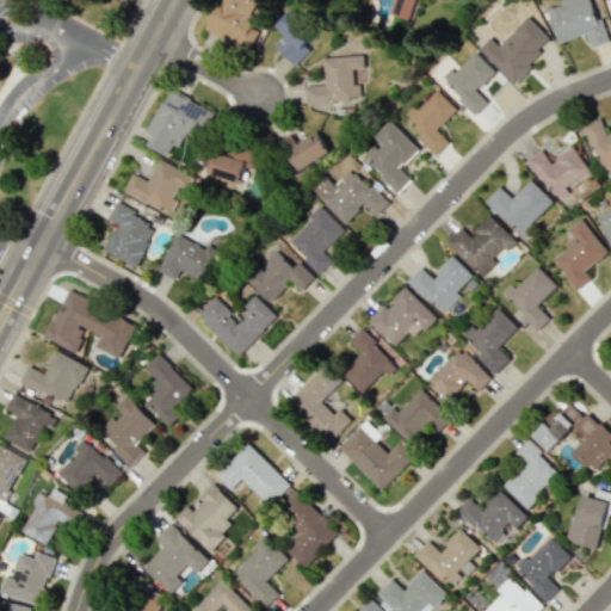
[(217,0),(204,30),(251,50),(261,24),(251,19),(259,0),(217,0)]
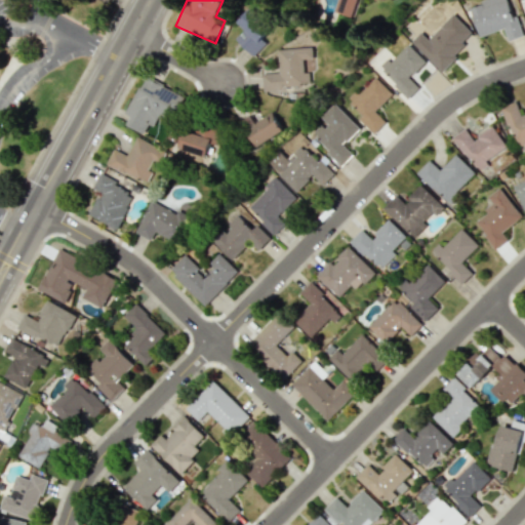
[(337,0),(334,12),(354,17),(358,0),(337,0)]
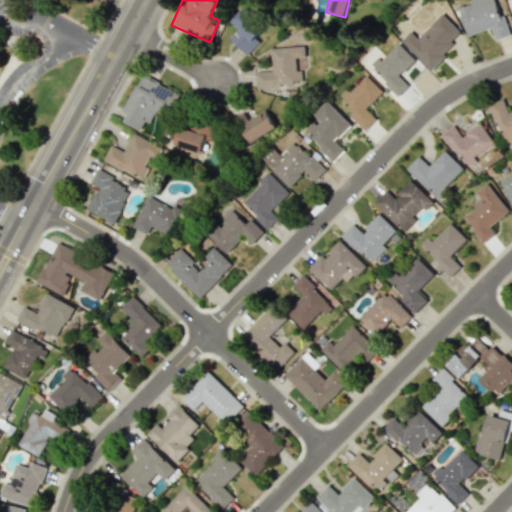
[(467,35),(491,28),(495,39),(508,35),(496,0),(473,0),(457,5),(467,35)]
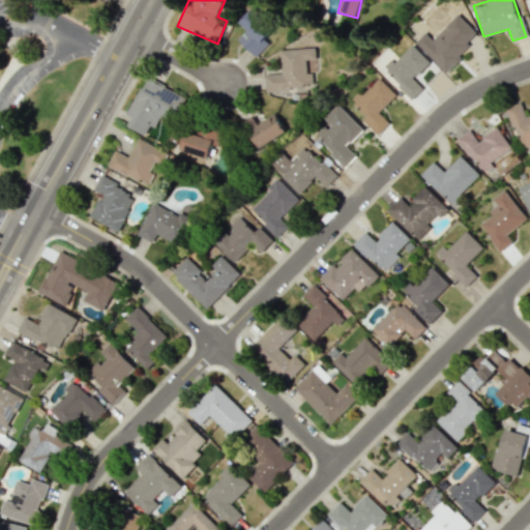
[(237,39),(256,57),(269,42),(265,38),(274,28),(253,8),(240,23),(246,29),(237,39)]
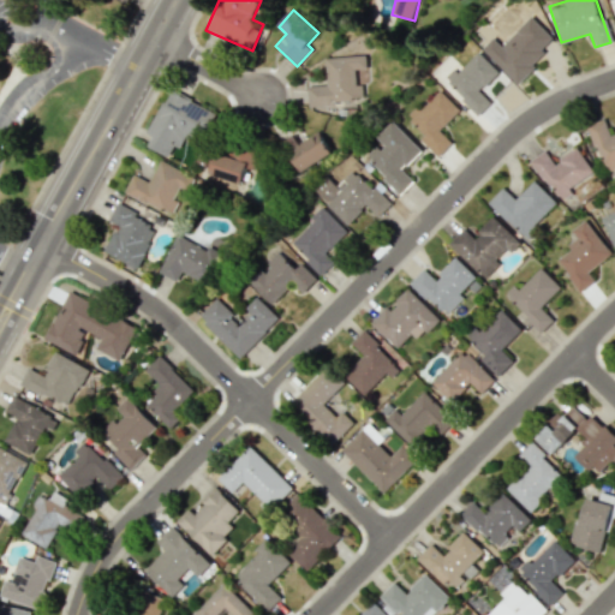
[(515,82),(555,40),(530,16),(501,46),(493,37),(481,49),(515,82)]
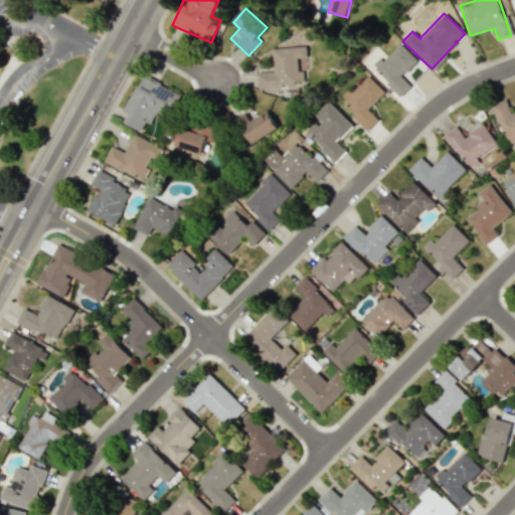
[(372,68),(401,97),(410,86),(401,76),(416,60),(398,42),(372,68)]
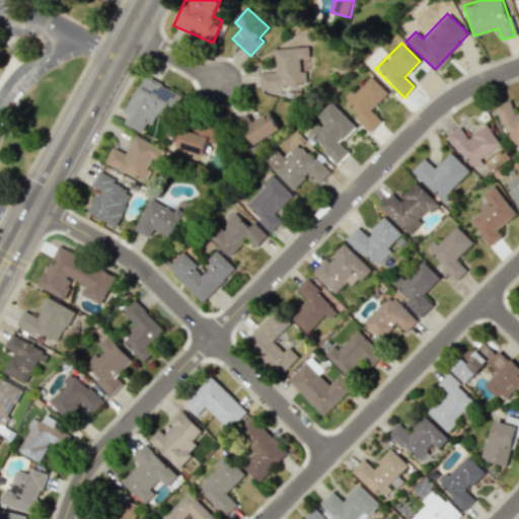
[(275,48),(276,72),(260,72),(260,90),(306,88),(305,69),(309,69),(309,47),(275,48)]
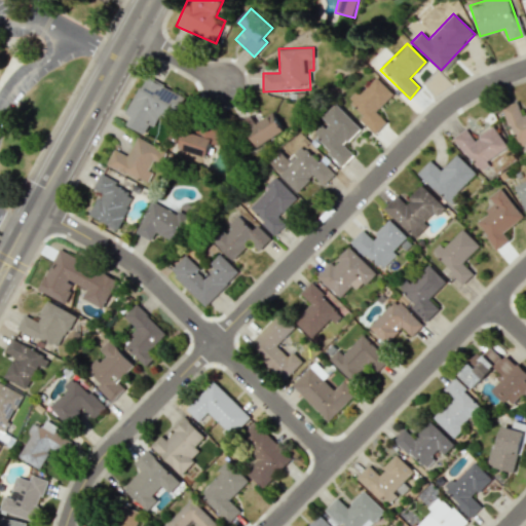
[(392,94),(374,76),(349,103),(363,114),(359,118),(374,134),(386,121),(376,112),(392,94)]
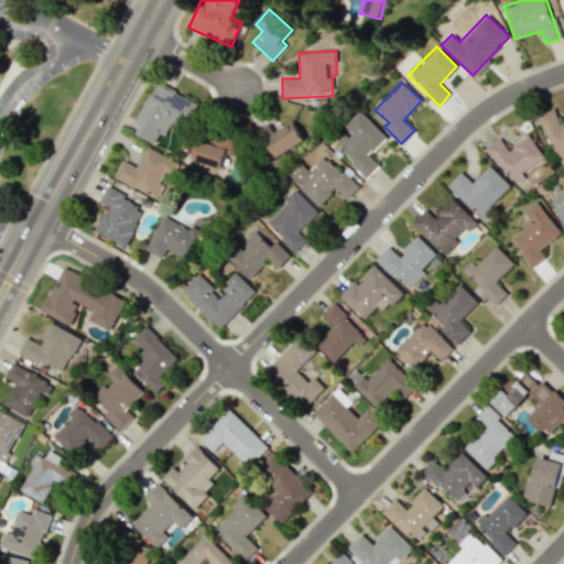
[(136,122),(140,125),(136,134),(155,143),(160,133),(165,136),(171,125),(182,129),(194,100),(154,83),(136,122)]
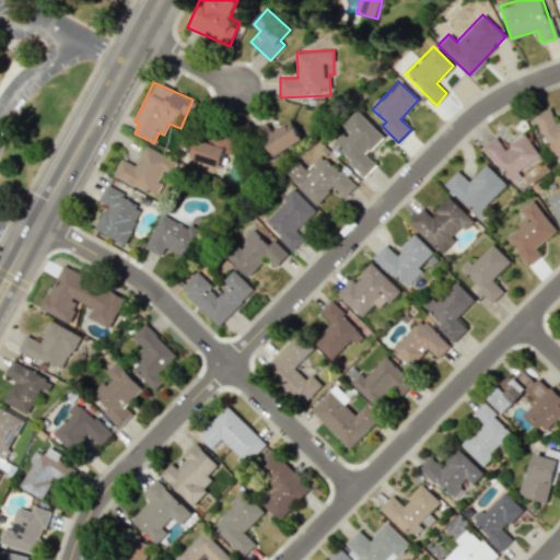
[(559,119),(556,121),(550,108),(535,114),(551,159),(559,155),(559,119)]
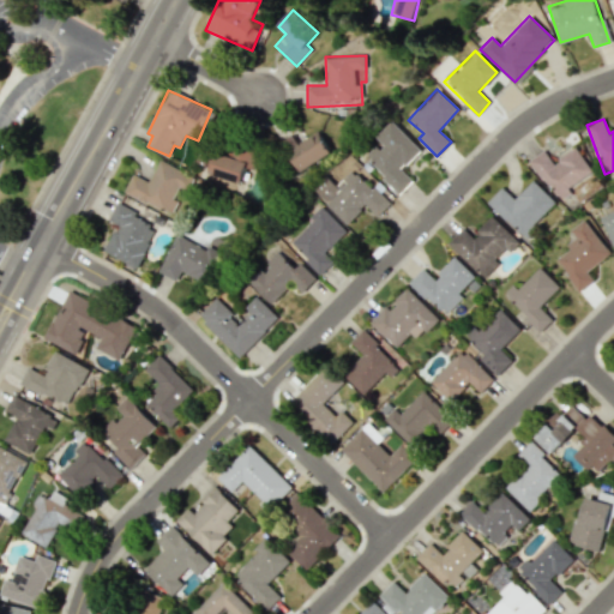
[(374,136),(380,142),(365,157),(399,193),(413,181),(402,169),(421,151),(392,120),(374,136)]
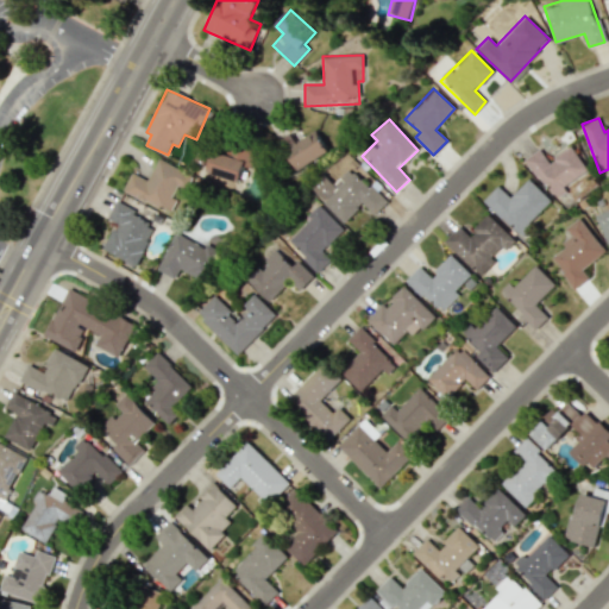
[(330,151),(316,131),(297,143),(292,133),(278,140),(297,171),(330,151)]
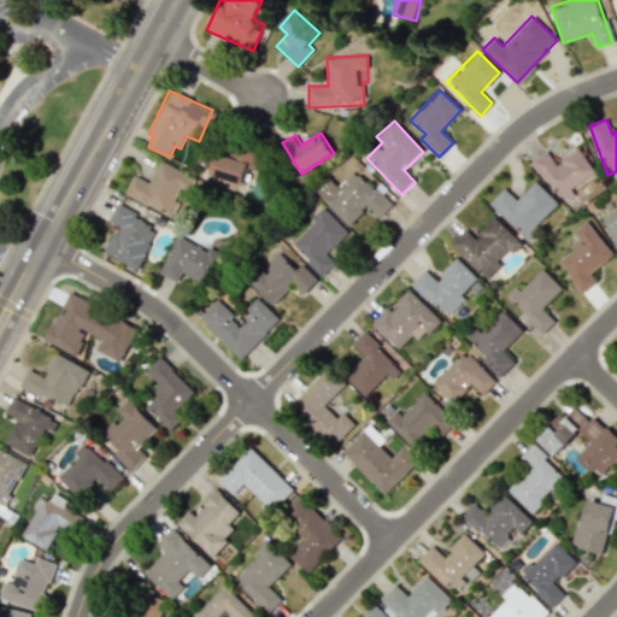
[(254,170),(259,153),(222,141),(211,174),(242,184),(248,168),(254,170)]
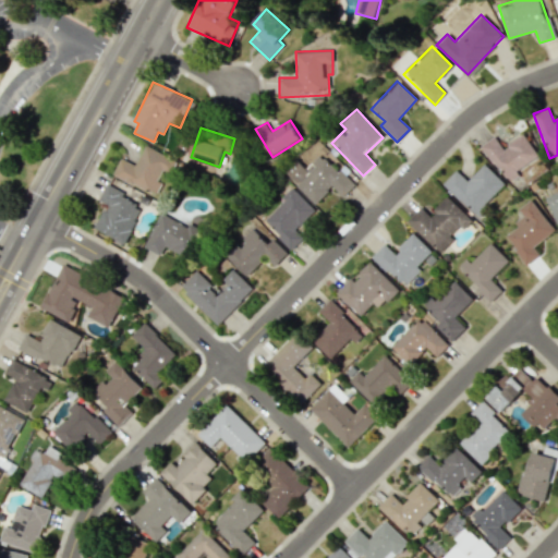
[(482,145),(504,180),(540,158),(524,134),(502,148),(495,136),(482,145)]
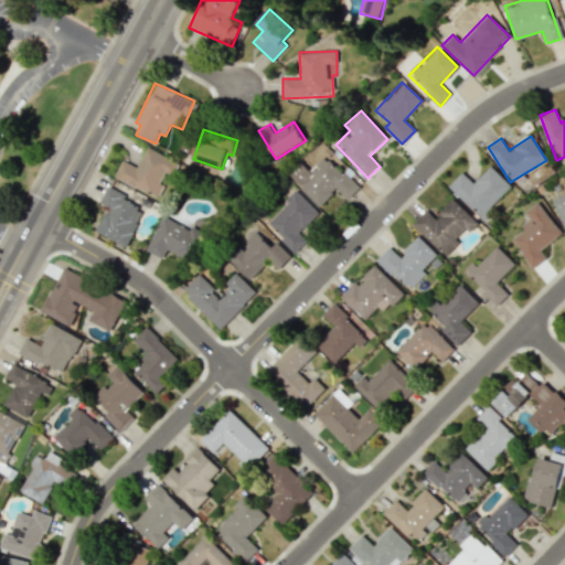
[(114,178),(158,196),(168,173),(174,177),(180,162),(147,148),(138,167),(123,160),(114,178)]
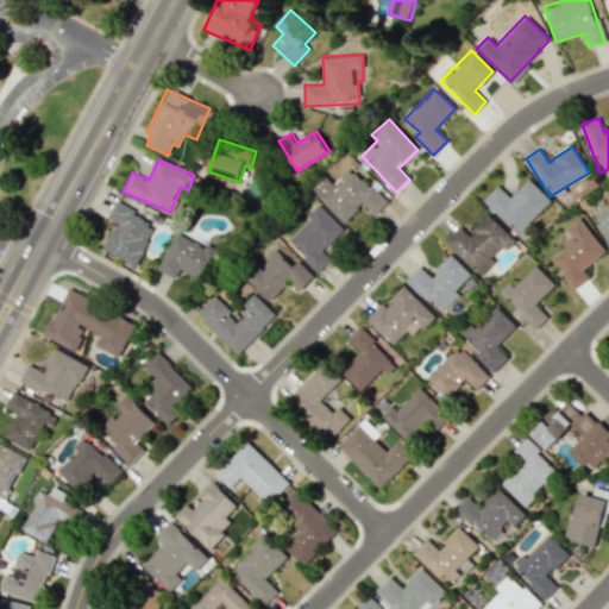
[(333,183),(324,175),(311,188),(345,223),(363,203),(372,213),(384,201),(350,167),(333,183)]
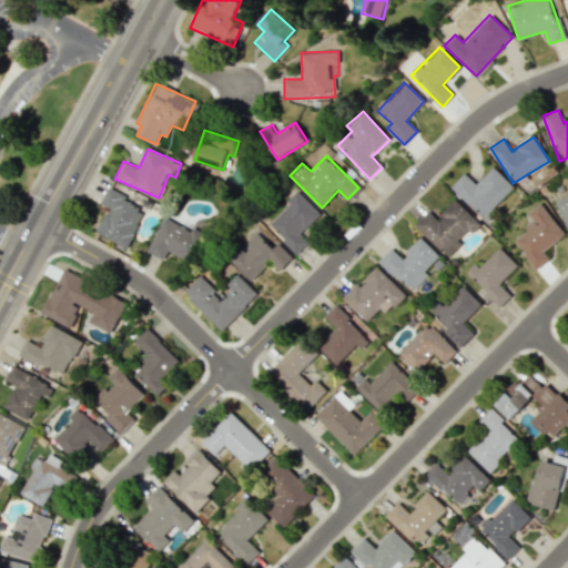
[(514,186),(493,166),(476,184),(464,173),(450,188),(484,219),(514,186)]
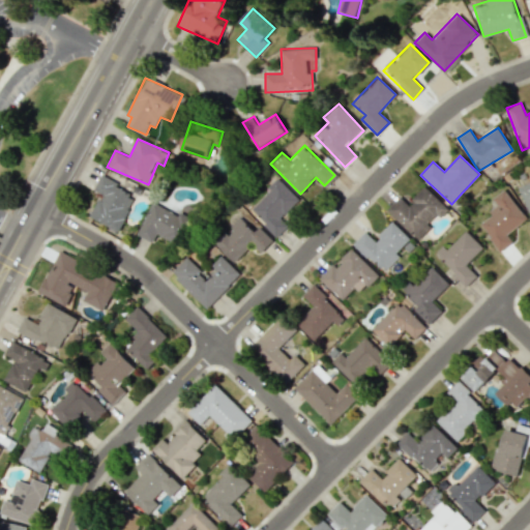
[(89,217),(118,231),(136,195),(99,176),(93,189),(101,194),(89,217)]
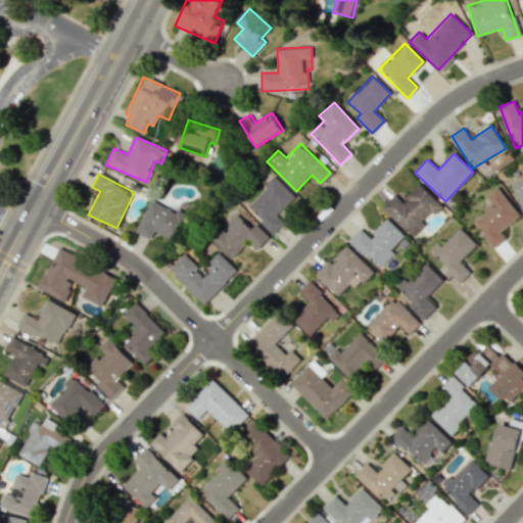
[(246,206),(274,233),(286,221),(280,215),(296,197),(275,177),(246,206)]
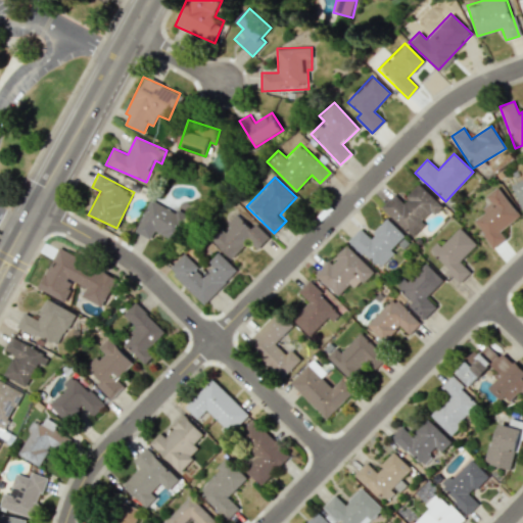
[(522,180),(512,185),(522,211),(522,180)]
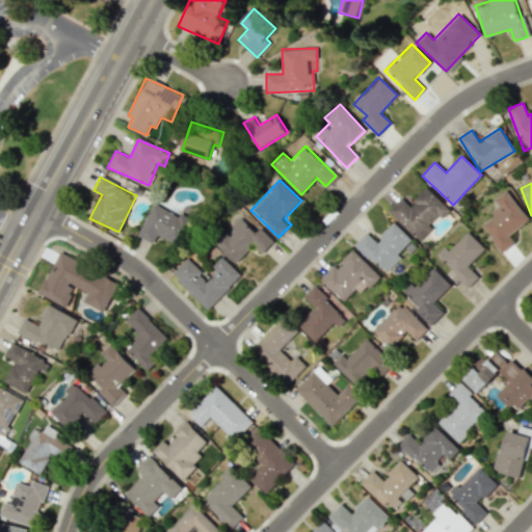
[(409,205),(401,196),(388,210),(419,241),(432,228),(429,224),(439,215),(442,218),(450,210),(427,187),(409,205)]
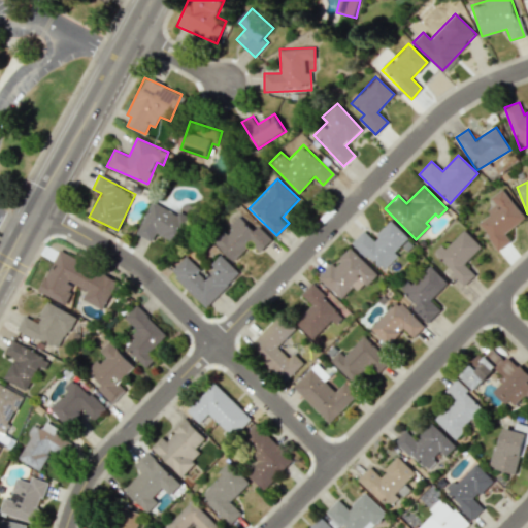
[(505,233),(525,218),(502,188),(491,198),(497,206),(476,222),(498,250),(510,240),(505,233)]
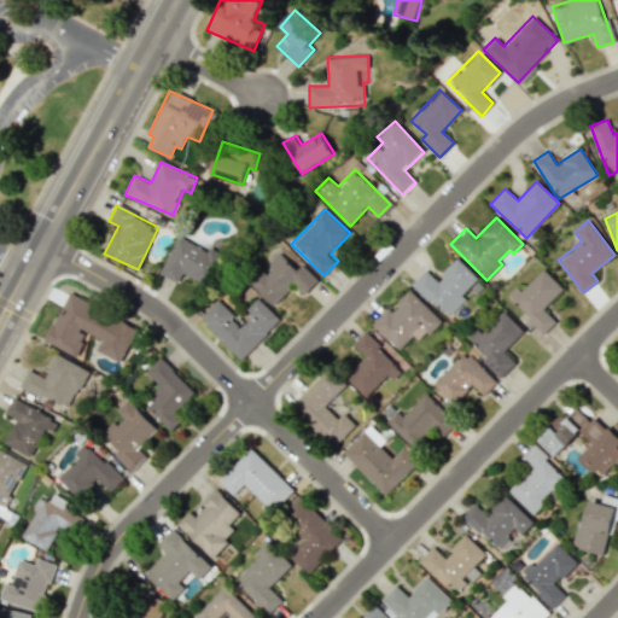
[(159,274),(178,283),(182,273),(209,286),(223,258),(178,237),(159,274)]
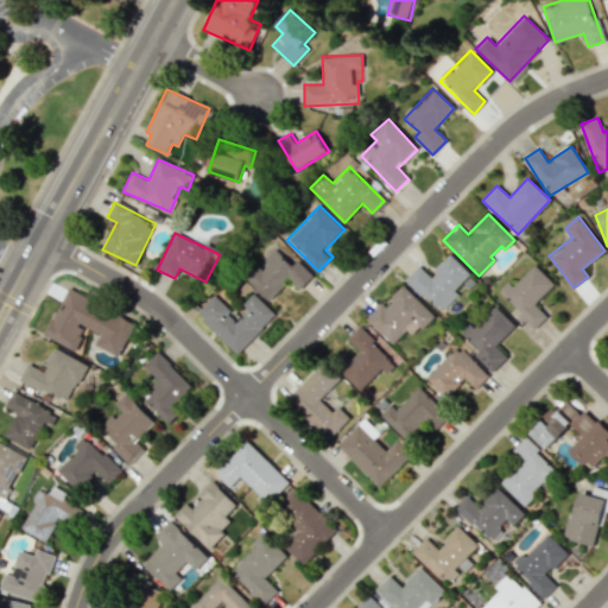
[(270,301),(289,279),(301,290),(314,276),(298,260),(293,265),(276,248),(265,260),(266,261),(247,280),(270,301)]
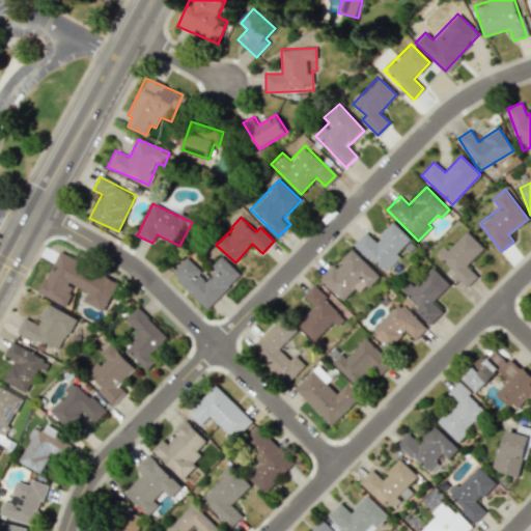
[(375,241),(366,231),(354,244),(385,273),(400,256),(397,253),(411,239),(393,222),(375,241)]
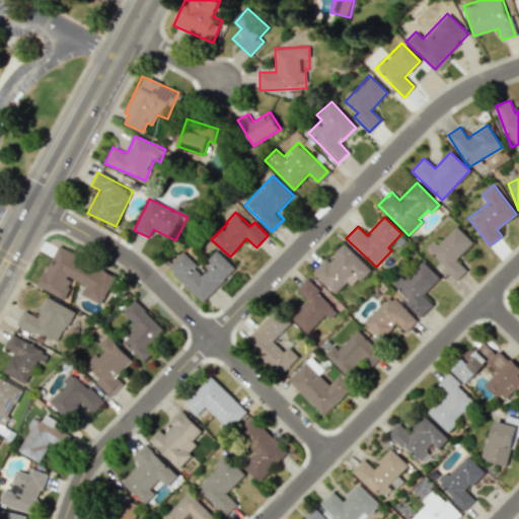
[(438,244),(433,240),(425,249),(457,280),(467,270),(456,260),(472,241),(455,225),(438,244)]
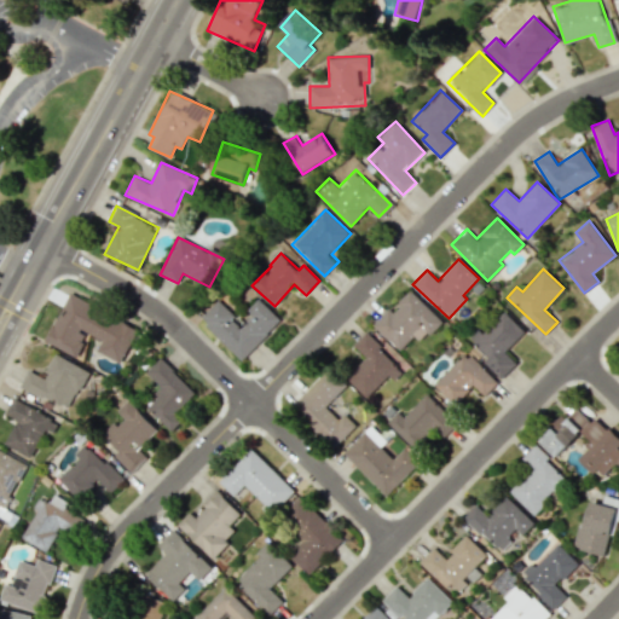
[(443,320),(410,290),(375,327),(400,351),(415,335),(422,342),(443,320)]
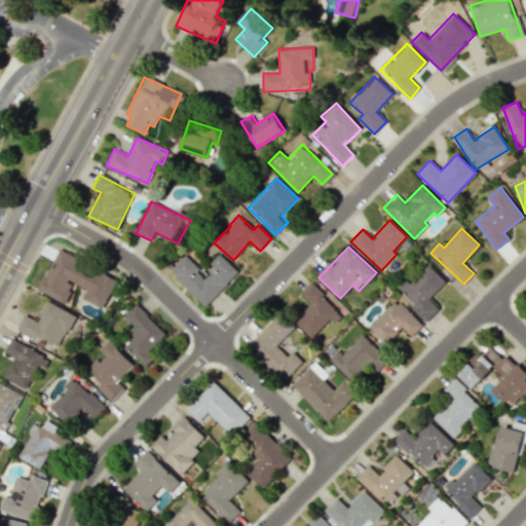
[(38,291),(64,303),(74,283),(86,290),(82,298),(104,308),(117,279),(58,250),(38,291)]
